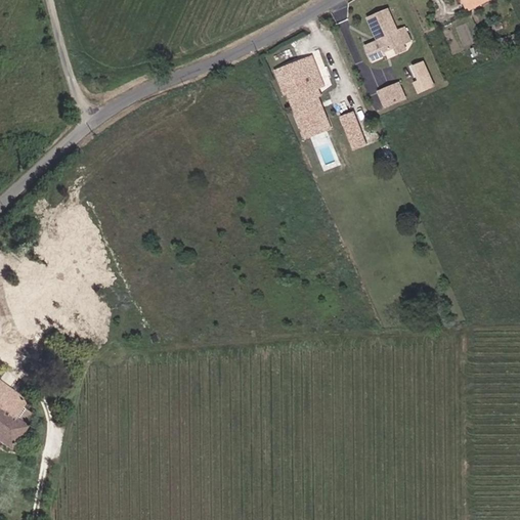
[(371,58),(384,53),(383,50),(393,46),(401,42),(408,39),(403,27),(396,30),(387,8),(367,16),(375,34),(377,33),(379,37),(378,39),(364,45),(371,58)]
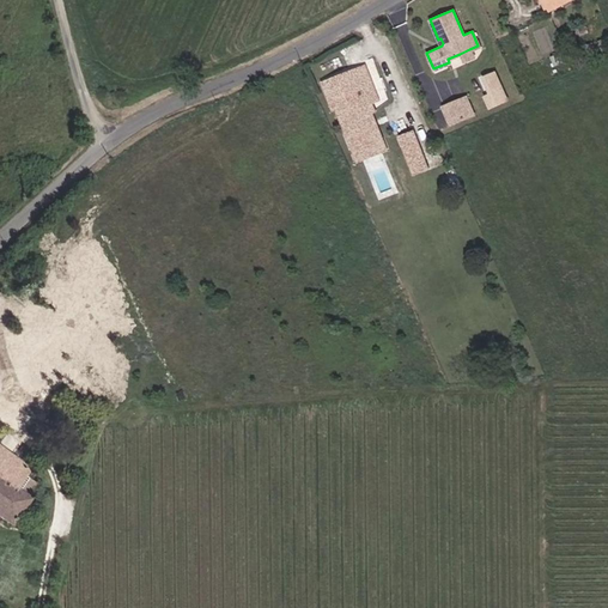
[(469,49),(460,54),(463,61),(473,56),(469,49)]
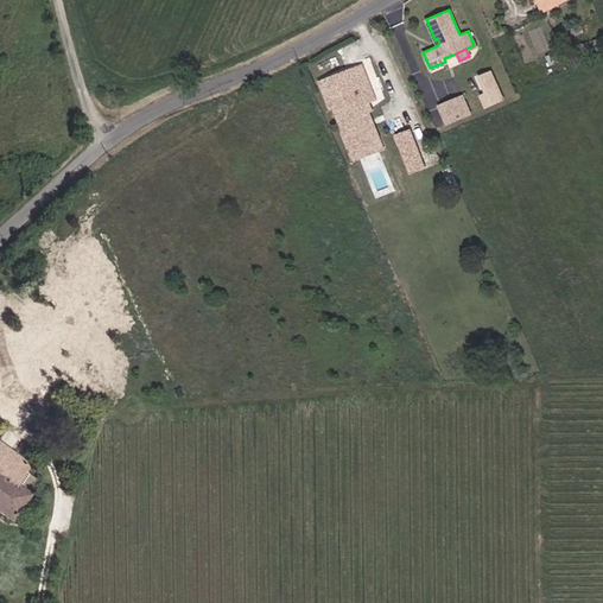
[(357,81),(366,77),(357,59),(327,75),(340,102),(343,100),(350,115),(361,109),(359,105),(367,101),(357,81)]
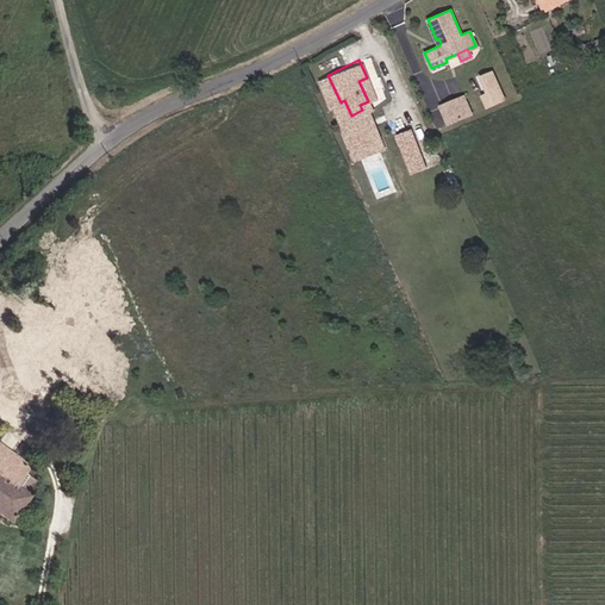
[(476,70),(484,87),(479,89),(485,103),(505,94),(492,63),(476,70)]
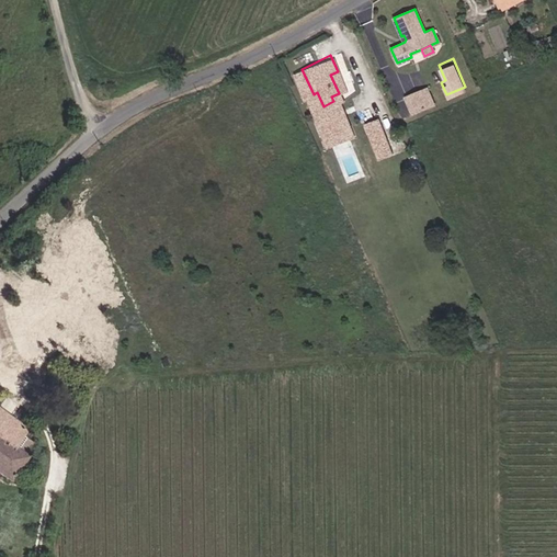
[(314,94),(302,69),(292,75),(304,99),(309,95),(314,94)]
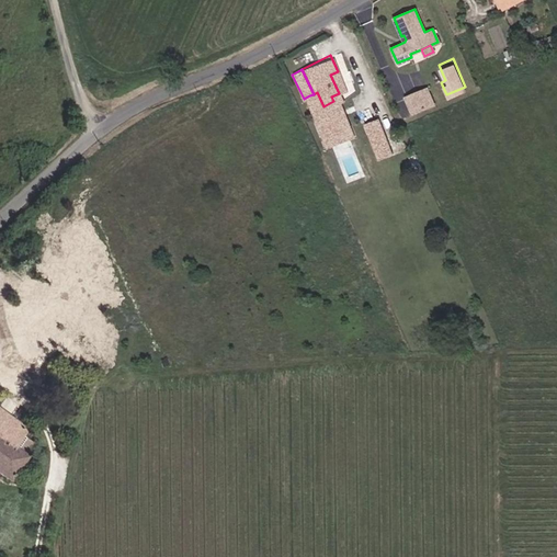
[(330,75),(339,93),(347,89),(338,71),(330,75)]
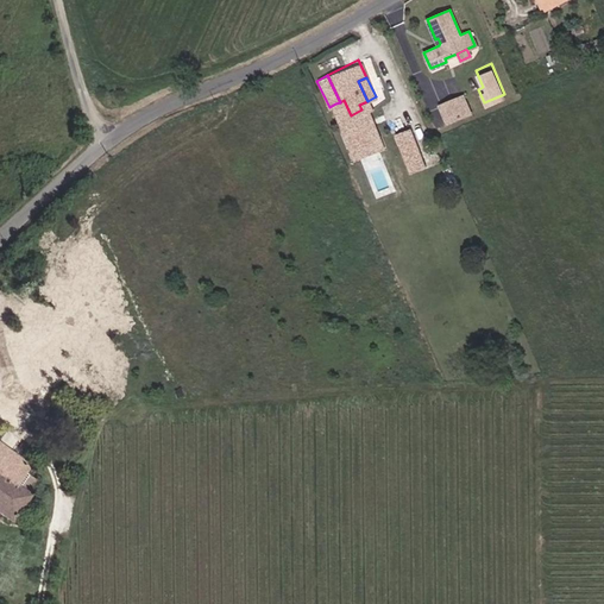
[(450,100),(458,117),(470,111),(461,94),(450,100)]
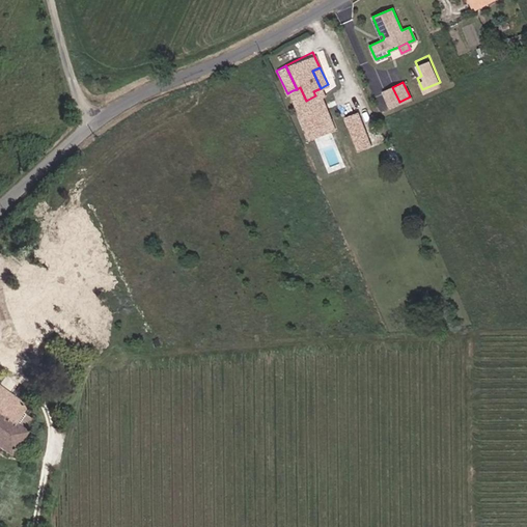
[(306,101),(300,87),(297,89),(293,90),(299,104),(306,101)]
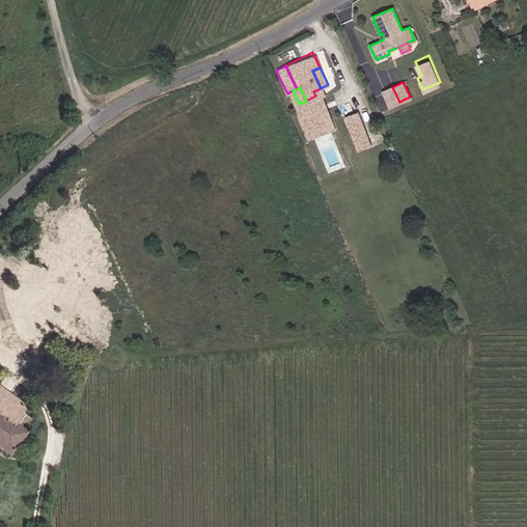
[(392,87),(387,89),(394,104),(399,102),(392,87)]
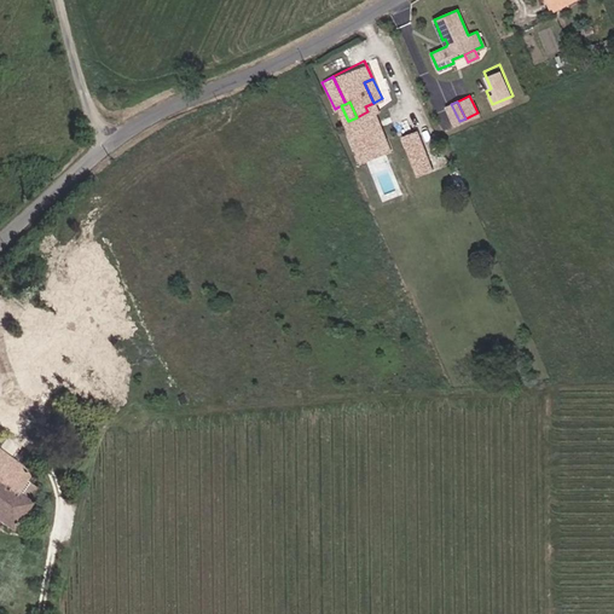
[(459,121),(451,104),(445,108),(452,125),(459,121)]
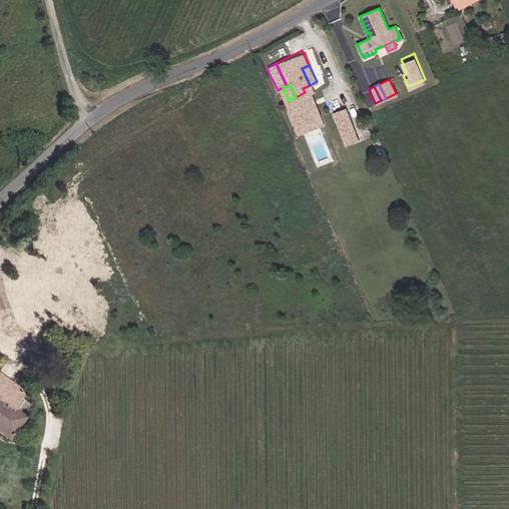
[(342,104),(332,109),(343,132),(339,134),(342,141),(346,139),(356,135),(342,104)]
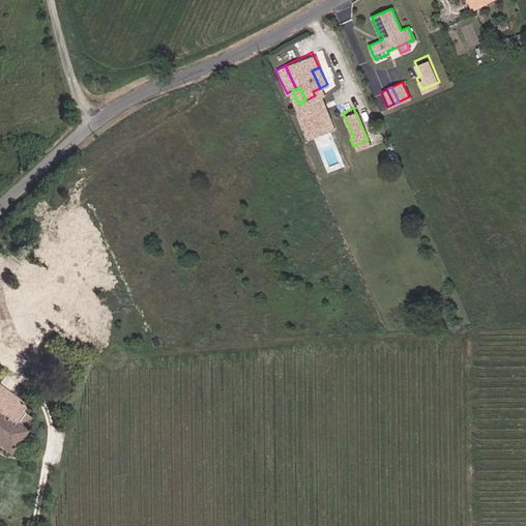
[(22,425),(21,425),(9,416),(18,407),(22,401),(0,386),(0,448),(2,450),(22,425)]
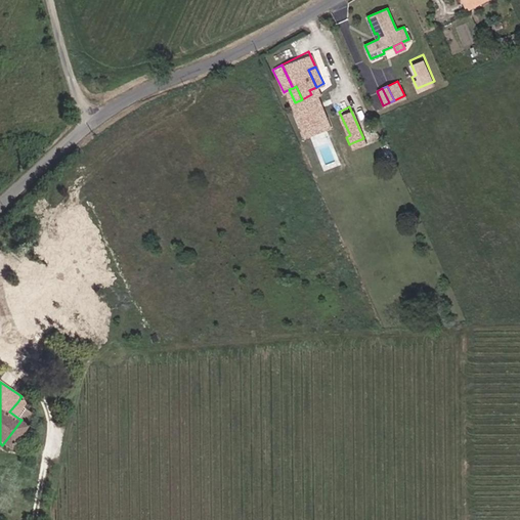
[(9,412),(20,420),(28,408),(17,402),(9,412)]
